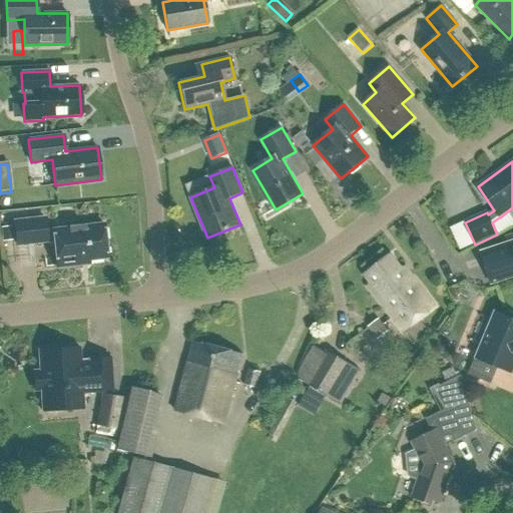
[(45,230),(44,217),(14,221),(16,245),(53,240),(56,268),(80,265),(79,262),(107,259),(103,223),(45,230)]
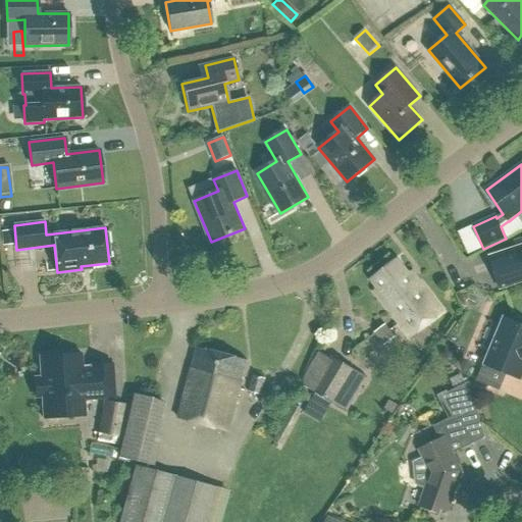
[(3,246),(14,245),(13,230),(2,231),(3,246)]
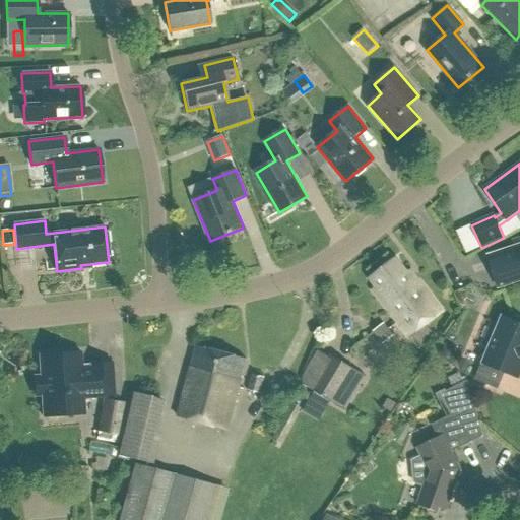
[(471,233),(456,238),(465,263),(480,258),(471,233)]
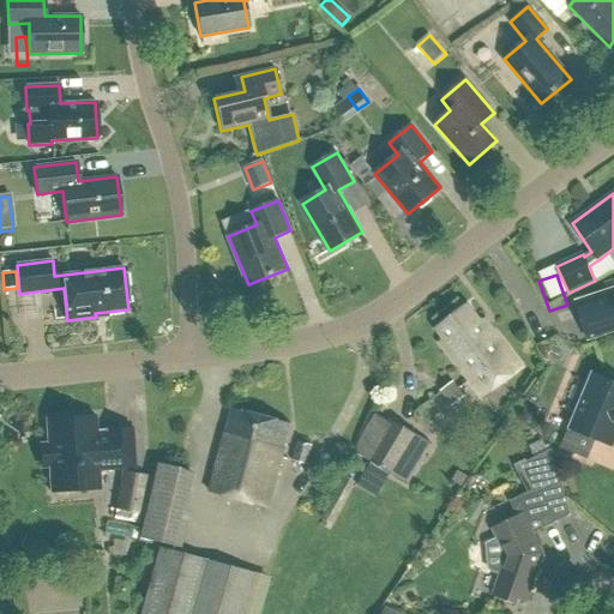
[(589,342),(613,332),(613,288),(576,301),(589,342)]
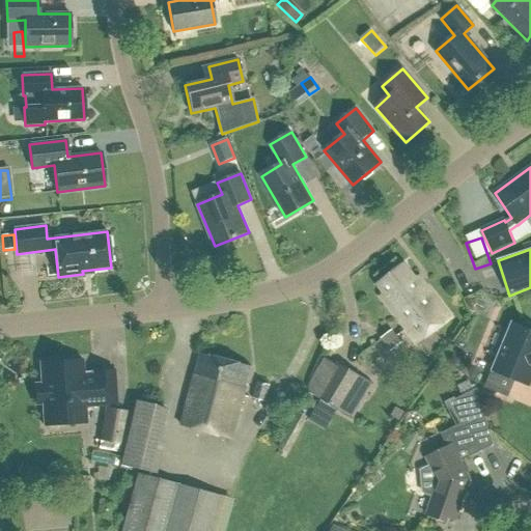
[(423,290),(402,264),(376,285),(384,295),(380,298),(416,345),(451,318),(427,287),(423,290)]
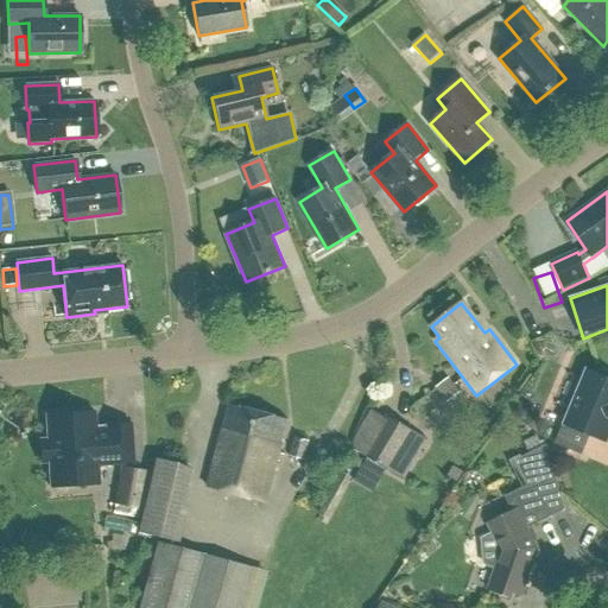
[(607,378),(588,371),(557,444),(582,455),(590,436),(607,443),(607,441),(607,378)]
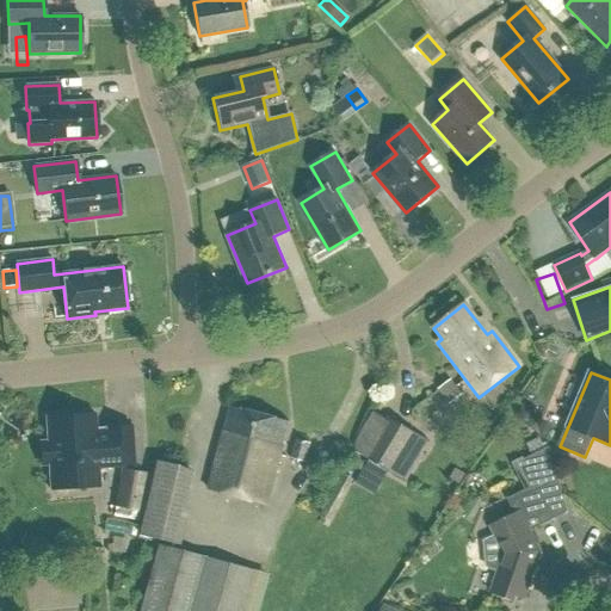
[(451,407),(466,396),(454,381),(440,390),(451,407)]
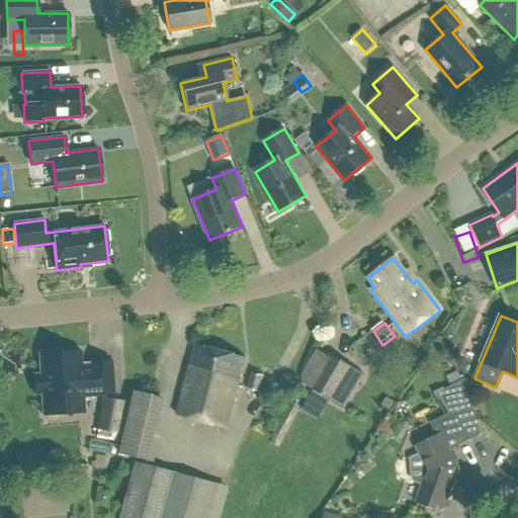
[(239,379),(245,358),(196,344),(190,366),(188,366),(175,416),(228,430),(241,380),(239,379)]
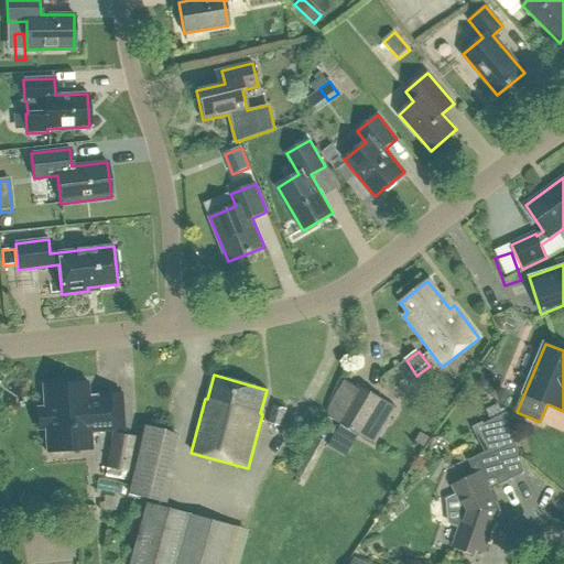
[(44,451),(89,448),(88,432),(122,431),(120,393),(87,394),(86,381),(41,383),(42,407),(50,407),(51,426),(43,427),(44,451)]
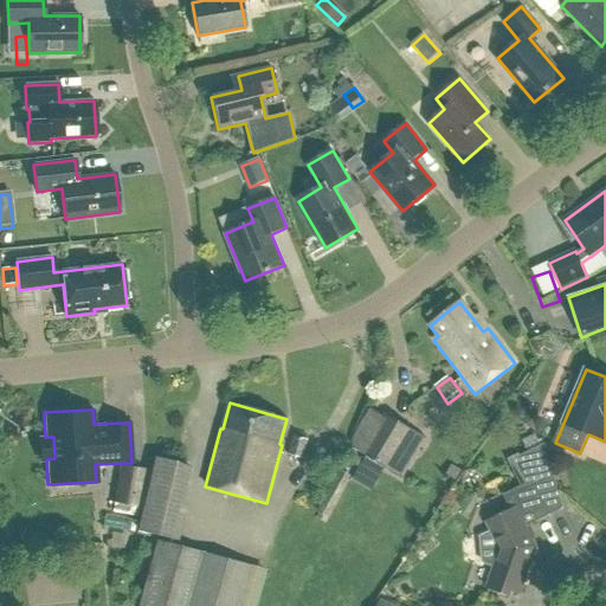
[(381,416),(359,453),(400,478),(423,440),(425,437),(382,413),(381,416)]
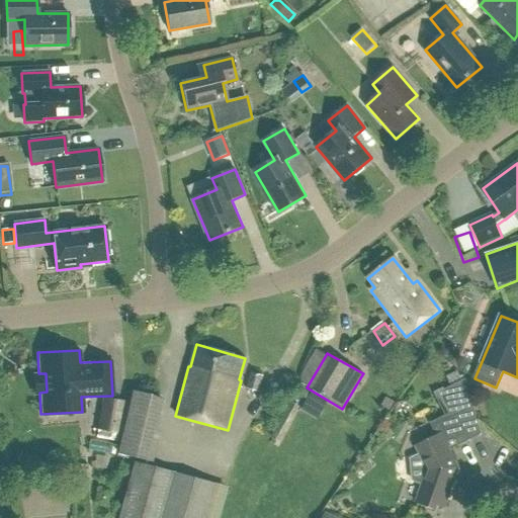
[(457,371),(446,377),(451,386),(464,379),(465,379),(462,375),(459,376),(457,371)]
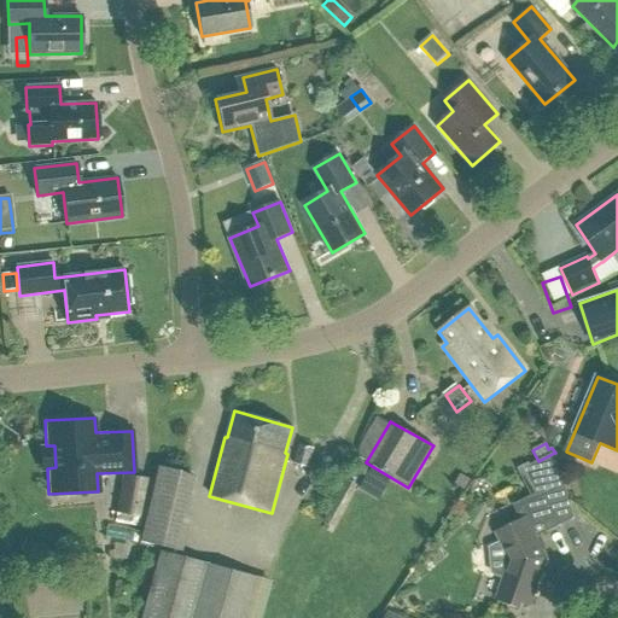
[(308,470),(314,452),(299,447),(293,465),(308,470)]
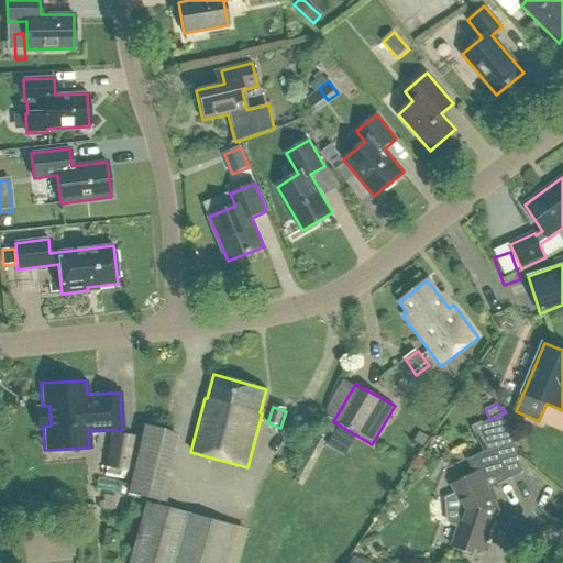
[(483,551),(498,508),(489,489),(523,472),(506,412),(505,412),(483,423),(497,451),(475,462),(479,472),(452,485),(456,494),(446,499),(449,523),(459,527),(453,545),(473,553),(475,549),(483,551)]
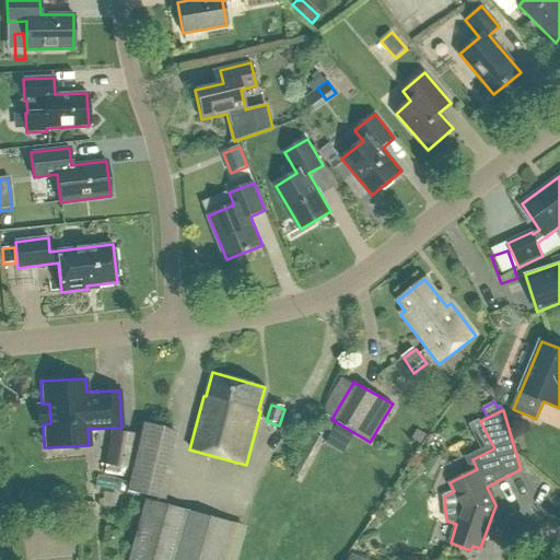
[(275,471),(279,429),(257,427),(253,469),(275,471)]
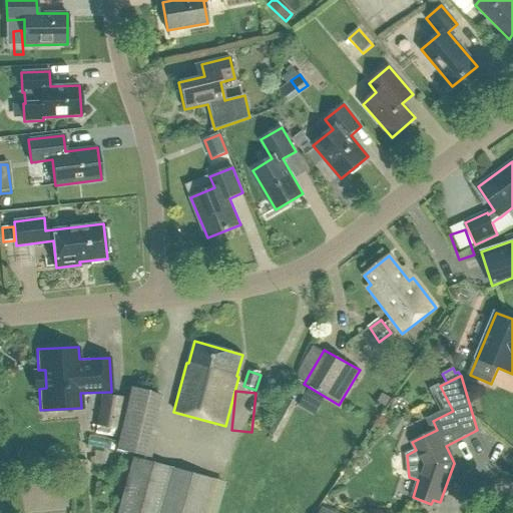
[(96,426),(116,429),(122,397),(102,394),(96,426)]
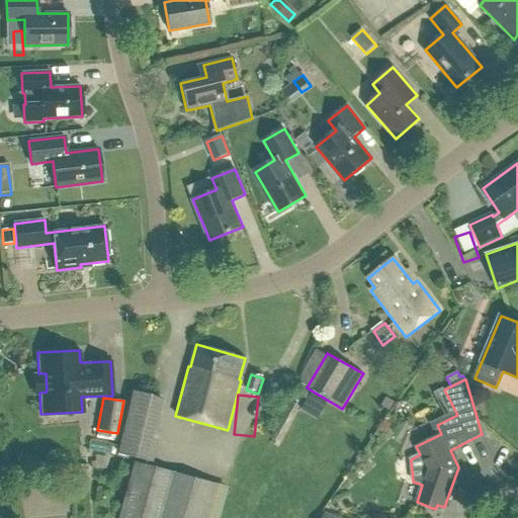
[(384,398),(379,406),(389,411),(394,403),(384,398)]
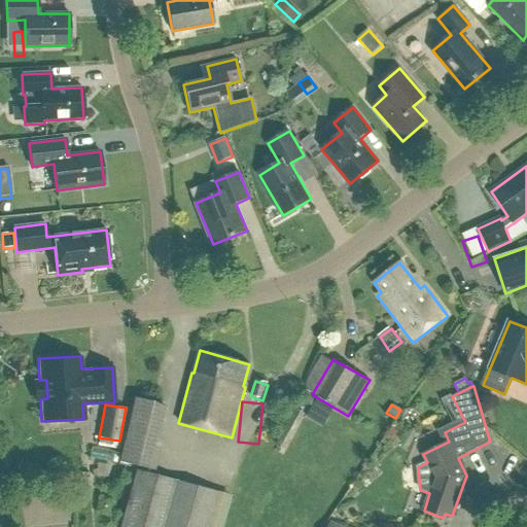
[(219,526),(229,498),(216,495),(217,492),(136,470),(120,526),(219,526)]
